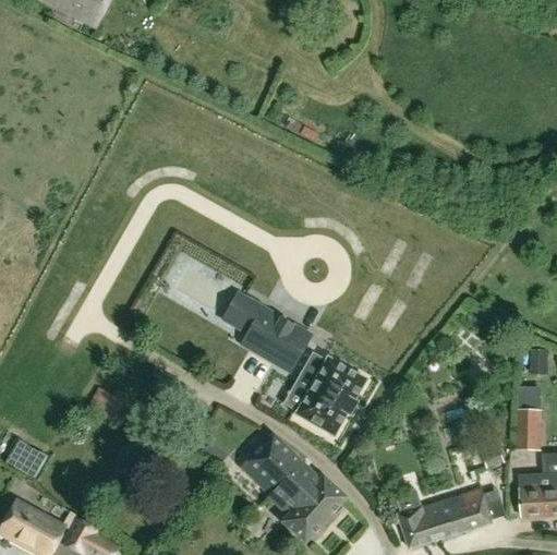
[(45,0),(96,25),(108,0),(45,0)]
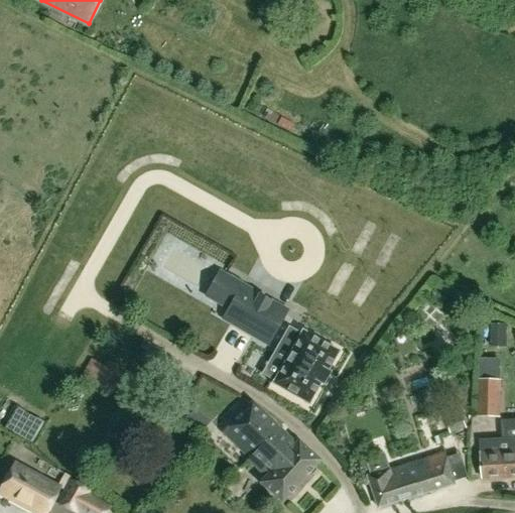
[(205,294),(228,307),(222,317),(269,345),(290,308),(220,268),(205,294)]
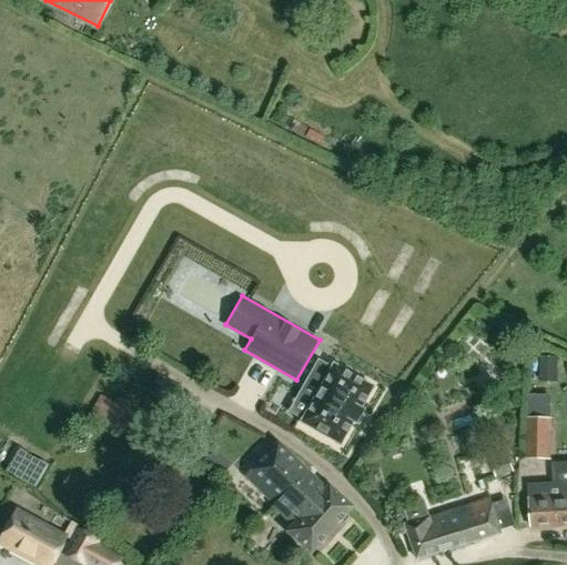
[(559,380),(559,354),(540,354),(540,380),(559,380)]
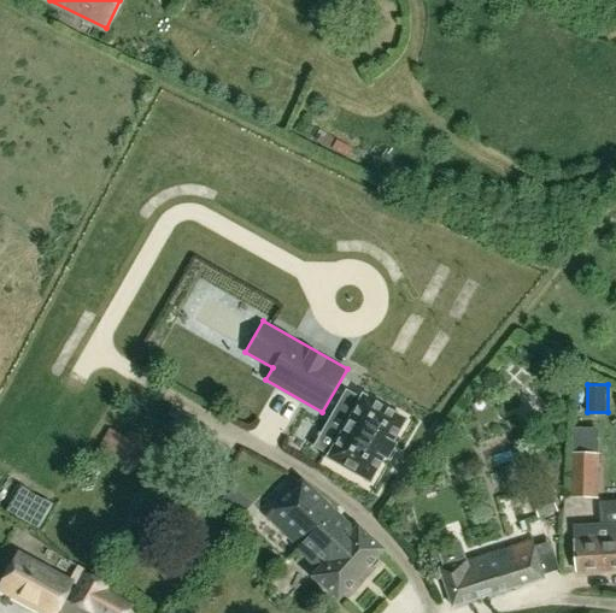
[(405,417),(362,393),(361,395),(362,395),(361,396),(346,389),(334,410),(348,417),(328,453),(328,454),(327,454),(326,457),(369,481),(371,478),(370,478),(383,457),(386,458),(394,443),(391,441),(404,419),(405,417)]
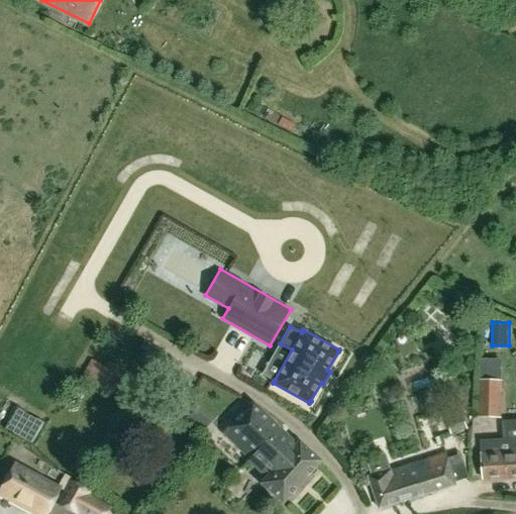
[(110,392),(124,367),(109,358),(105,365),(91,356),(80,376),(95,384),(110,392)]
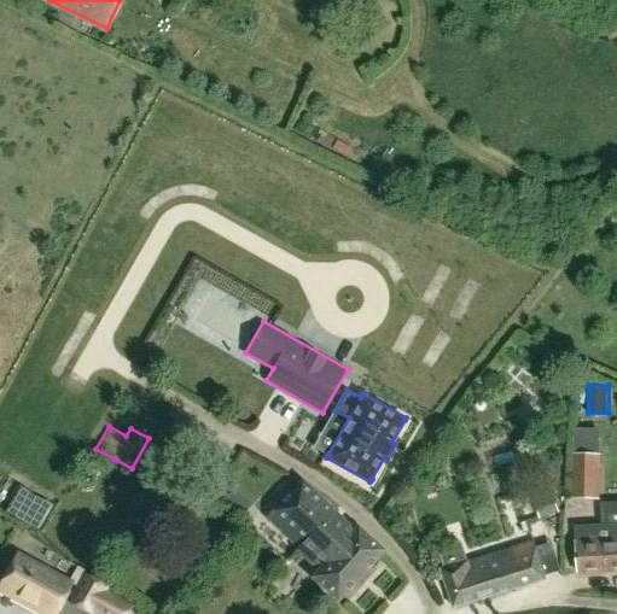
[(600,496),(601,452),(575,451),(572,495),(600,496)]
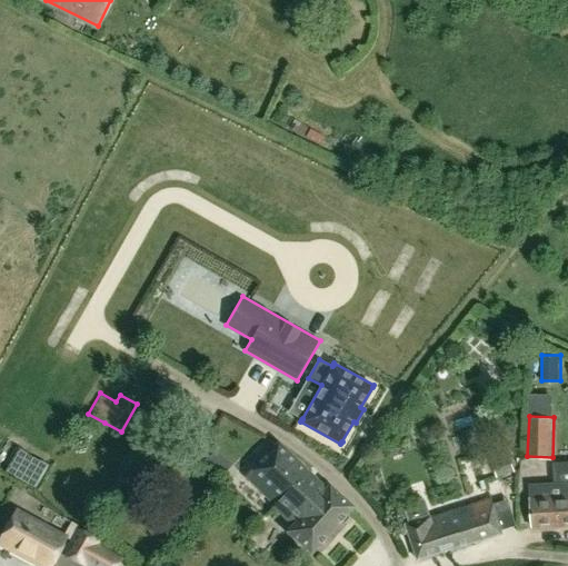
[(287,528),(309,548),(350,505),(328,484),(324,487),(287,448),(277,442),(246,474),(276,500),(271,504),(292,523),(287,528)]
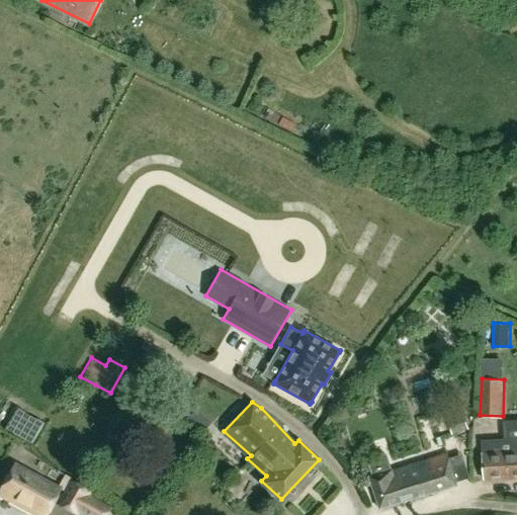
[(453,432),(468,427),(464,416),(449,421),(453,432)]
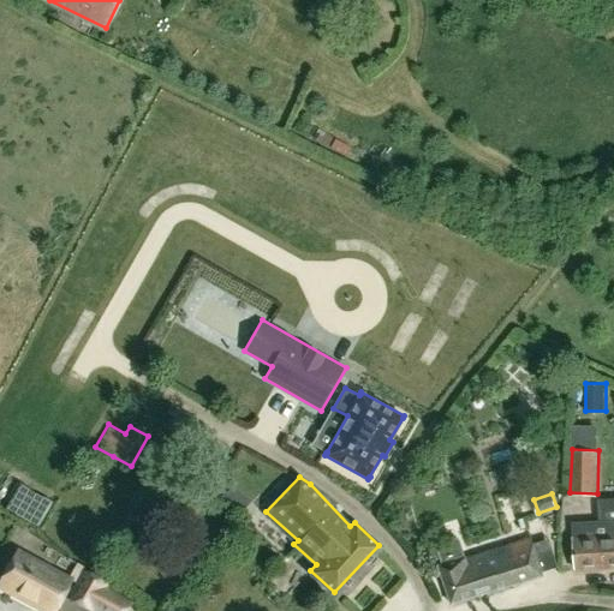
[(613,519),(577,521),(579,565),(613,563),(613,519)]
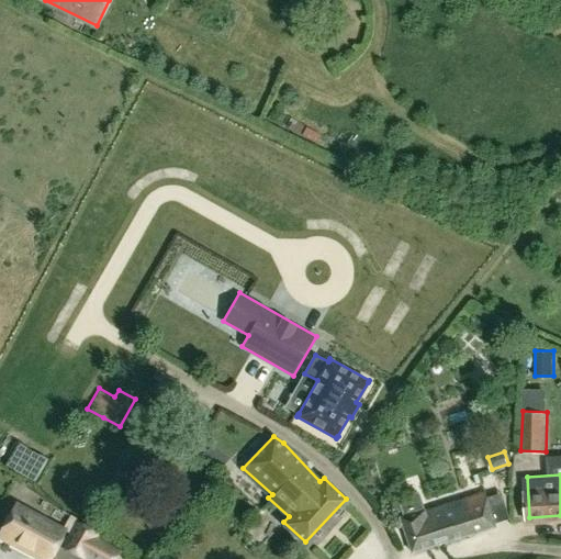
[(403,516),(414,550),(495,524),(484,491),(403,516)]
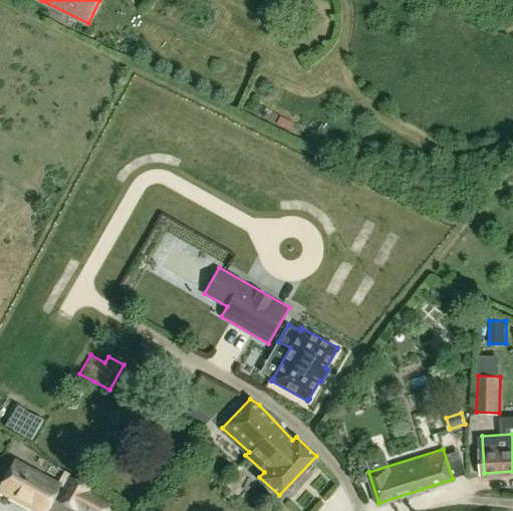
[(43,510),(58,484),(14,460),(0,486),(0,488),(41,510),(43,510)]
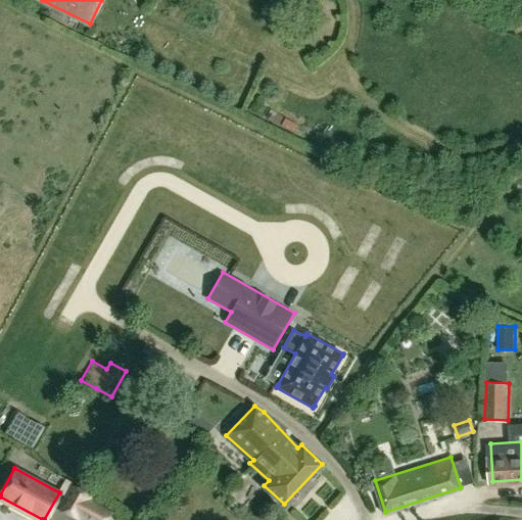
[(70,485),(59,508),(77,517),(89,495),(70,485)]
